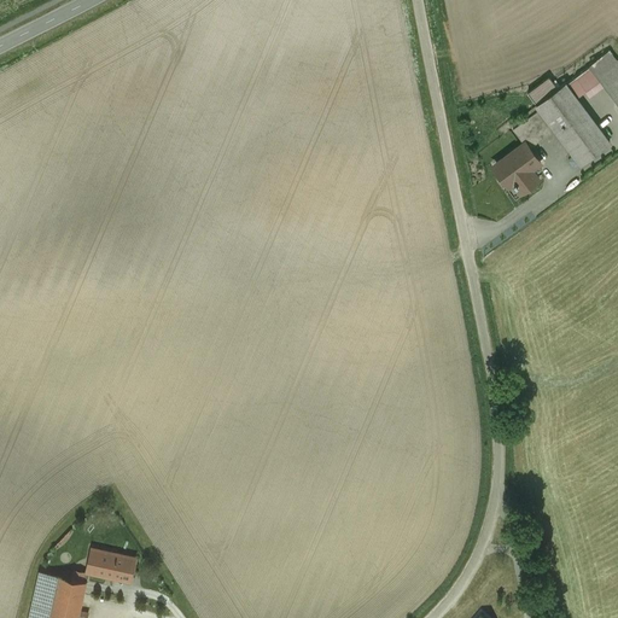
[(589,65),(590,66),(593,64),(607,83),(617,97),(617,62),(617,60),(608,51),(589,65)]
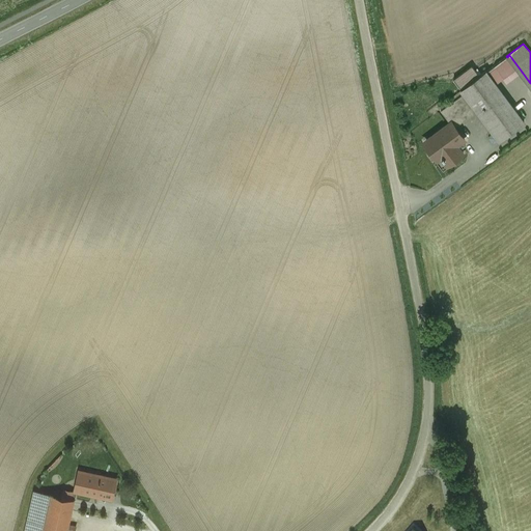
[(507,57),(495,65),(503,77),(509,73),(513,77),(522,72),(509,55),(507,57)]
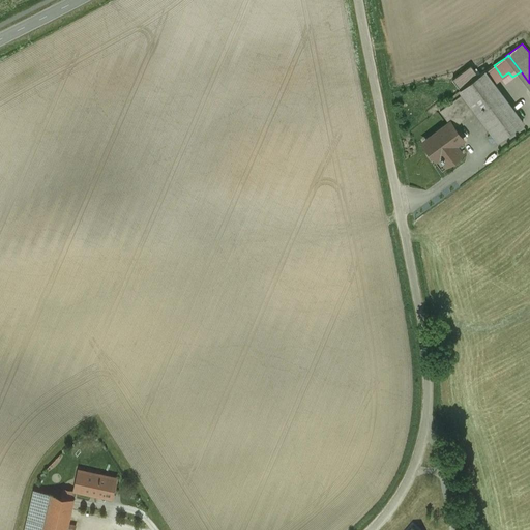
[(494,65),(486,71),(494,83),(502,77),(494,65)]
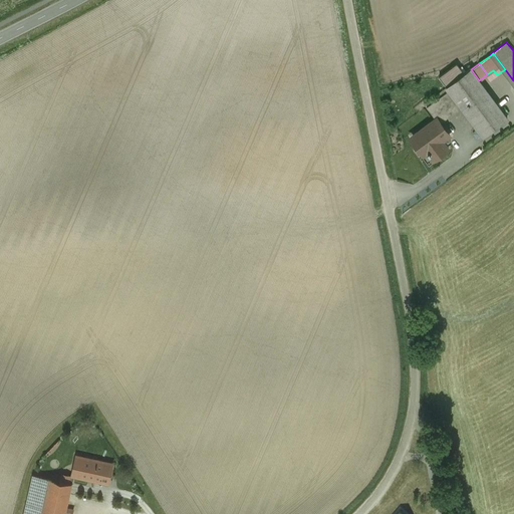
[(457,64),(439,77),(447,87),(449,90),(454,97),(477,129),(483,137),(507,118),(479,80),(471,69),(464,73),(457,64)]
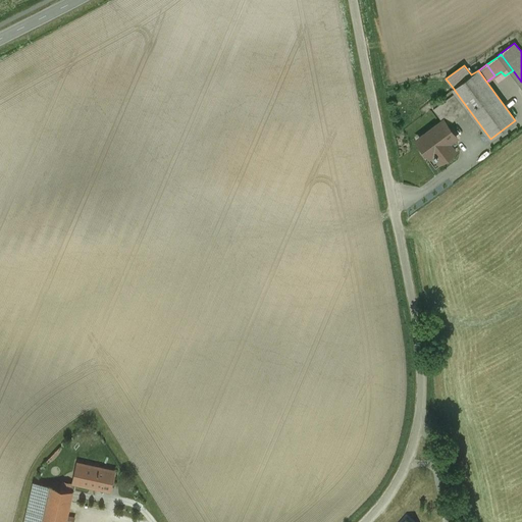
[(461,99),(456,92),(433,108),(442,120),(445,122),(465,108),(459,101),(461,99)]
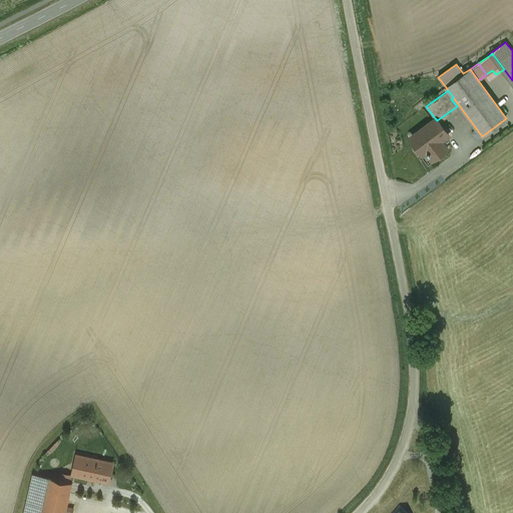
[(435,118),(412,135),(420,146),(418,148),(423,154),(426,152),(432,160),(447,148),(442,140),(448,135),(445,131),(446,130),(440,122),(439,123),(437,120),(435,118)]
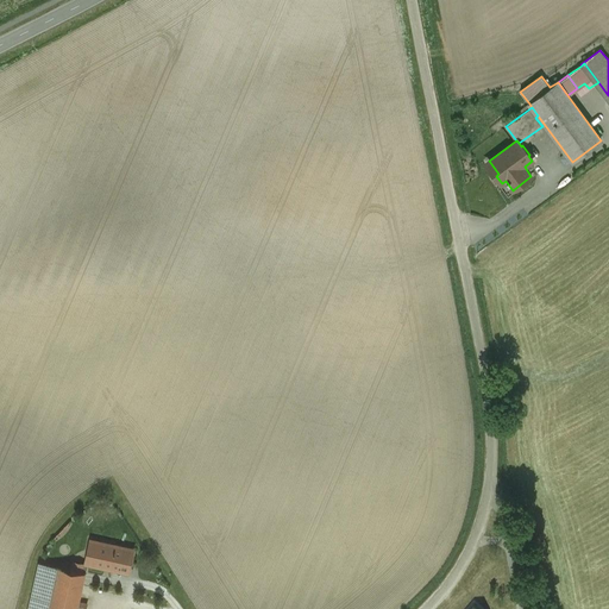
[(572,162),(565,152),(560,158),(565,164),(572,162)]
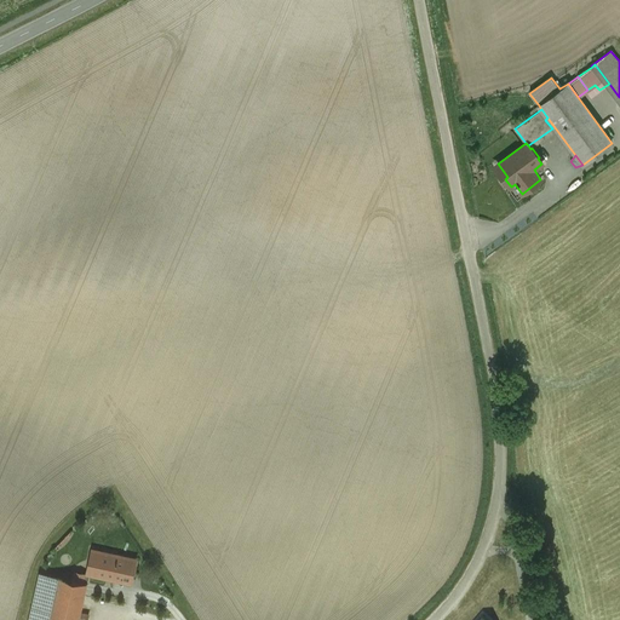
[(127,550),(95,543),(89,573),(130,583),(135,561),(125,558),(127,550)]
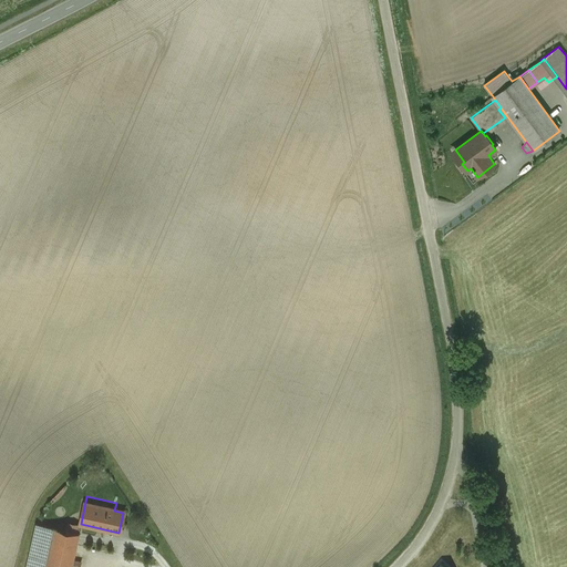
[(71,566),(79,533),(49,526),(39,566),(71,566)]
